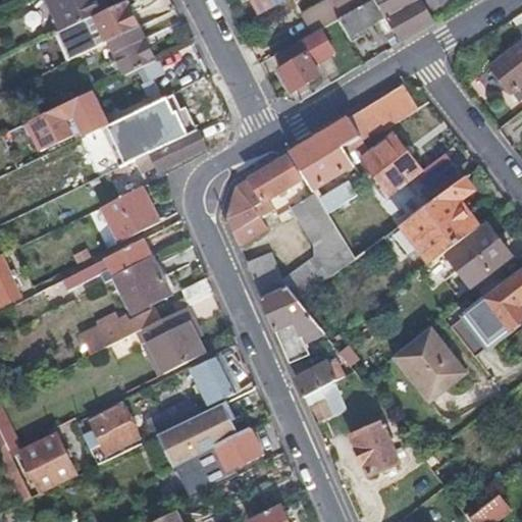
[(94,16),(108,9),(102,0),(48,0),(63,31),(94,16)]
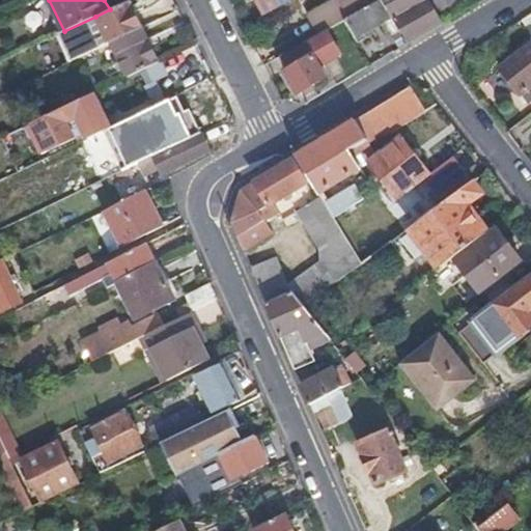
[(110,43),(142,27),(130,0),(110,9),(95,17),(109,44),(110,43)]
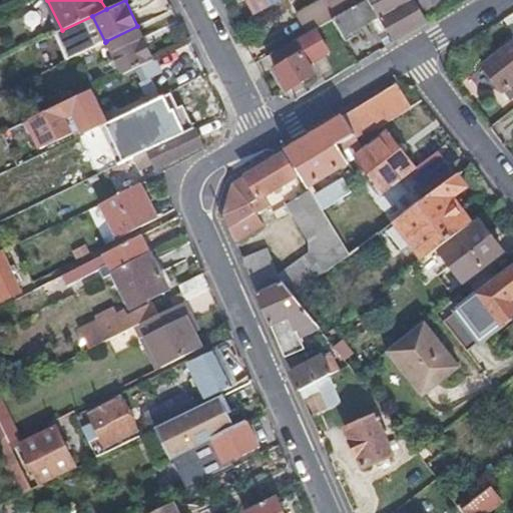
[(325,0),(300,13),(311,31),(317,27),(332,19),(365,0),(325,0)]
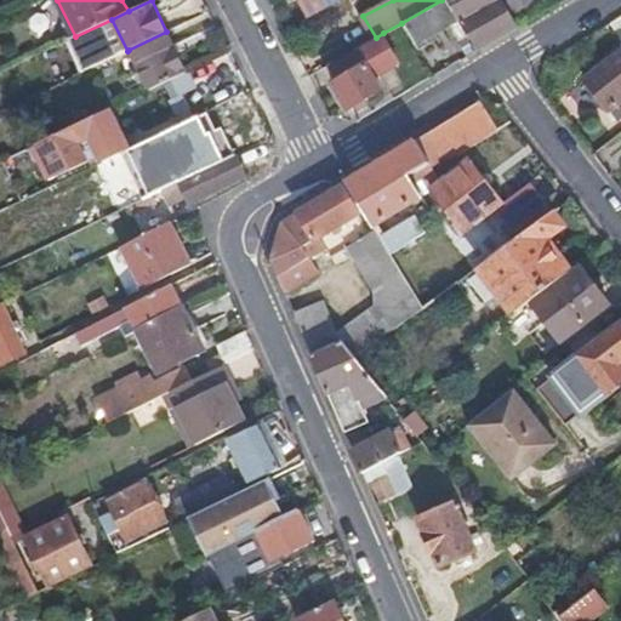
[(442,0),(402,23),(419,51),(444,38),(439,29),(450,24),(460,40),(468,35),(448,0),(442,0)]
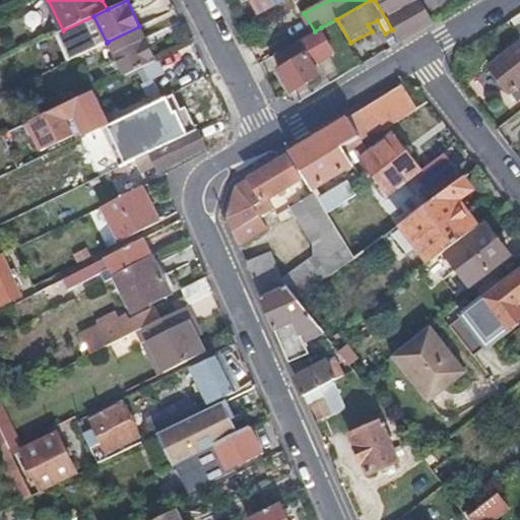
[(375,0),(392,29),(399,42),(431,22),(426,14),(445,0),(375,0)]
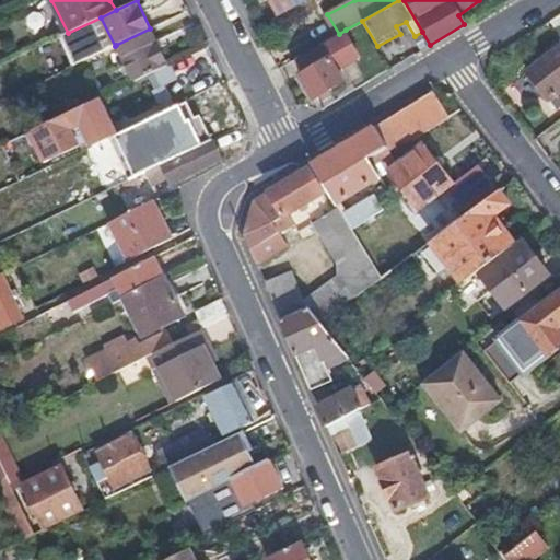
[(166,63),(150,28),(116,45),(126,63),(124,66),(126,72),(130,71),(135,79),(166,63)]
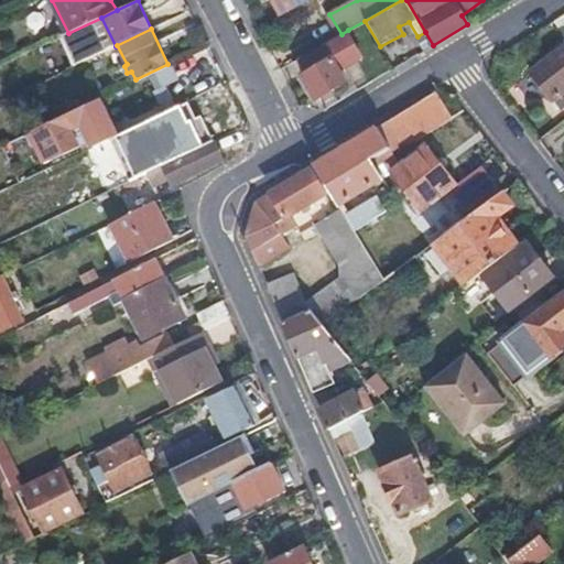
[(342,34),(301,56),(308,72),(302,76),(315,99),(346,80),(340,71),(362,58),(348,30),(342,34)]
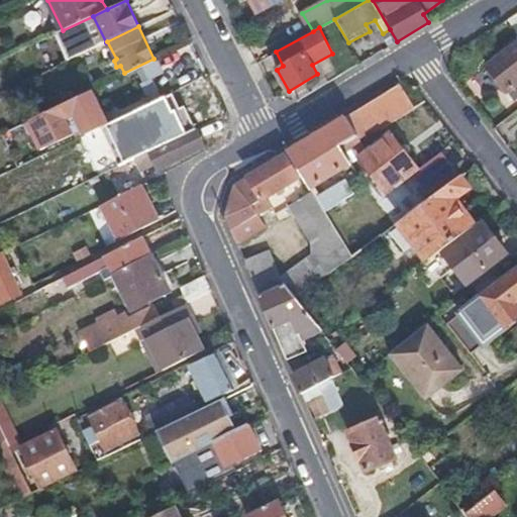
[(516,45),(487,70),(506,94),(516,85),(516,45)]
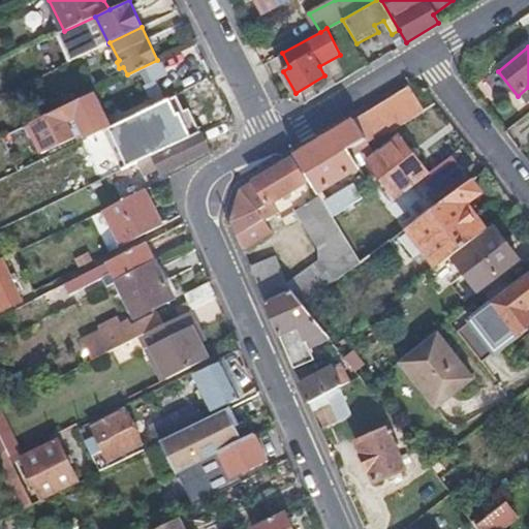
[(407,85),(354,117),(363,131),(367,137),(421,104),(407,85)]
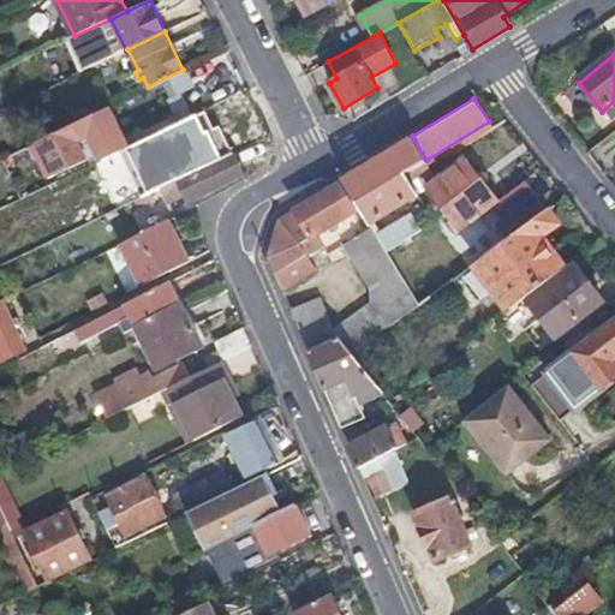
[(81,127),(77,121),(39,139),(42,147),(55,174),(85,161),(72,133),(81,127)]
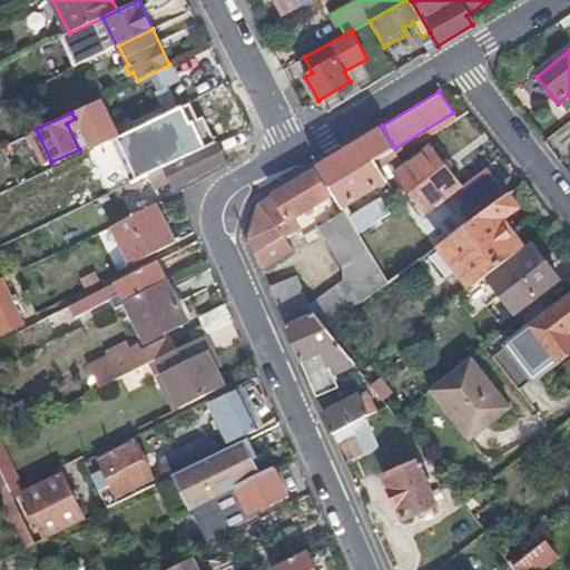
[(316,166),(332,192),(336,200),(382,172),(372,153),(391,141),(382,126),(325,160),(316,166)]
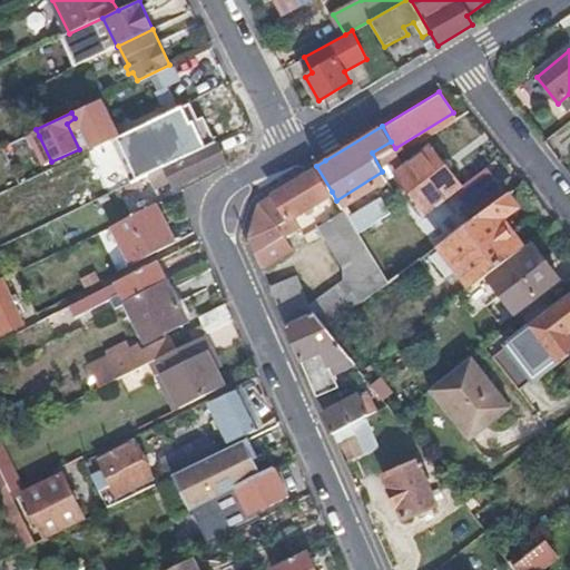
[(35,130),(10,141),(13,149),(39,136),(36,129),(35,130)]
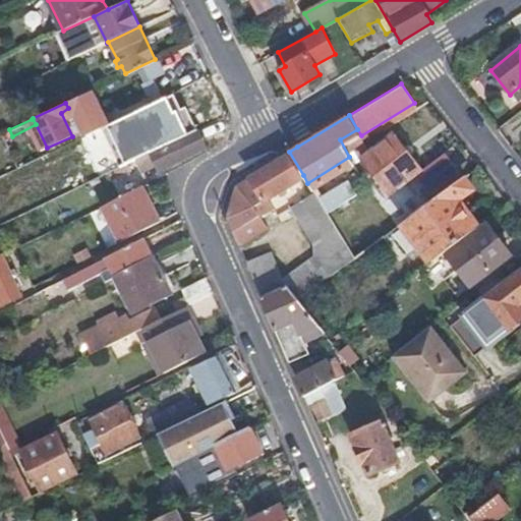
[(326,212),(354,258),(402,222),(418,211),(395,175),(415,163),(392,129),(366,145),(357,151),(381,185),(362,197),(358,191),(326,212)]
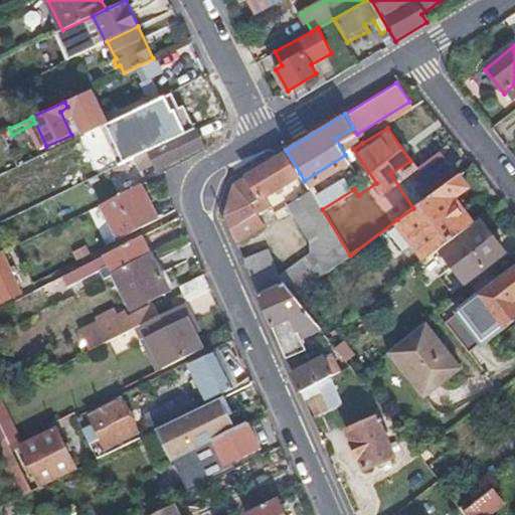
[(357,134),(353,128),(336,138),(345,155),(353,149),(362,143),(357,134)]
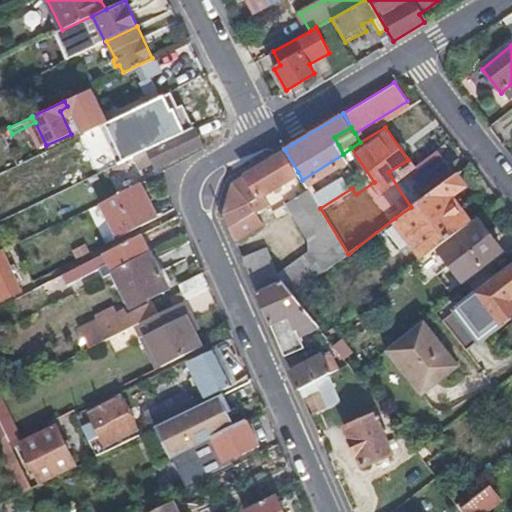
[(201,143),(193,128),(176,135),(133,156),(139,167),(154,162),(156,165),(201,143)]
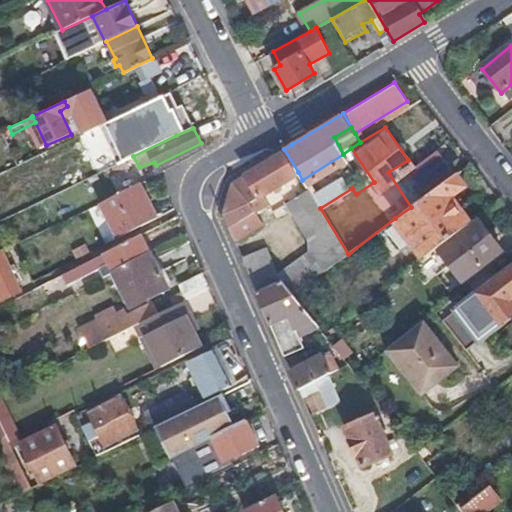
[(282,282),(282,283),(283,284),(293,296),(348,254),(320,208),(308,190),(302,180),(298,172),(296,173),(282,150),(233,179),(223,216),(234,242),(260,226),(253,211),(265,205),(260,195),(277,184),(315,247),(282,282)]
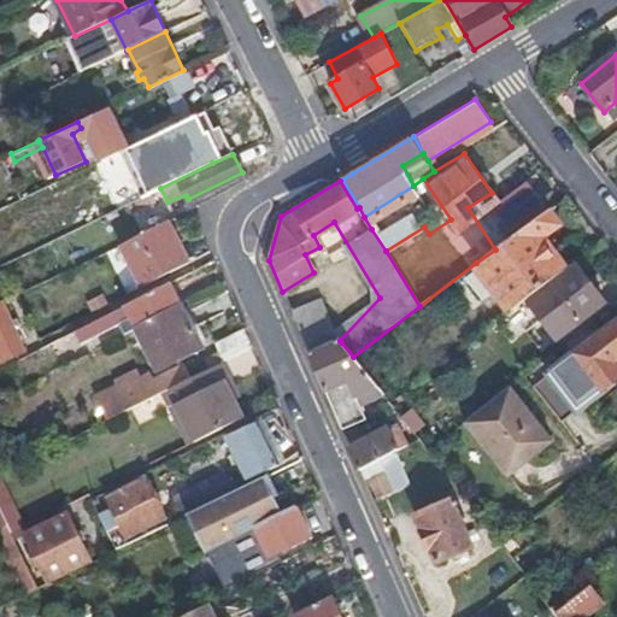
[(156,200),(152,193),(127,205),(129,212),(156,200)]
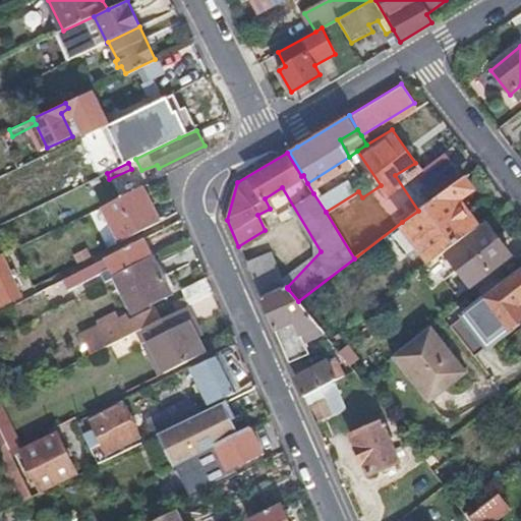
[(345,172),(313,193),(326,212),(358,191),(345,172)]
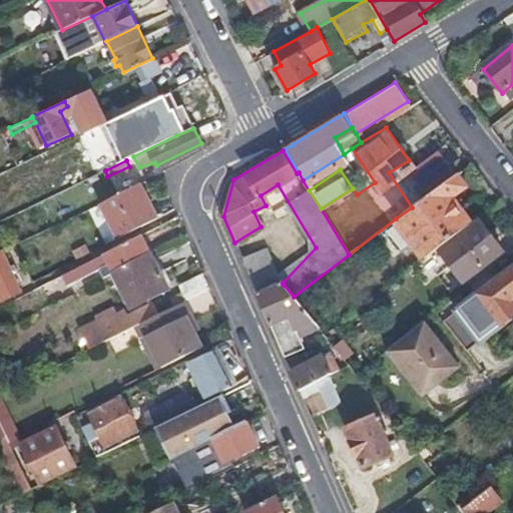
[(463,187),(456,174),(412,207),(396,218),(425,259),(442,245),(469,225),(448,198),(463,187)]
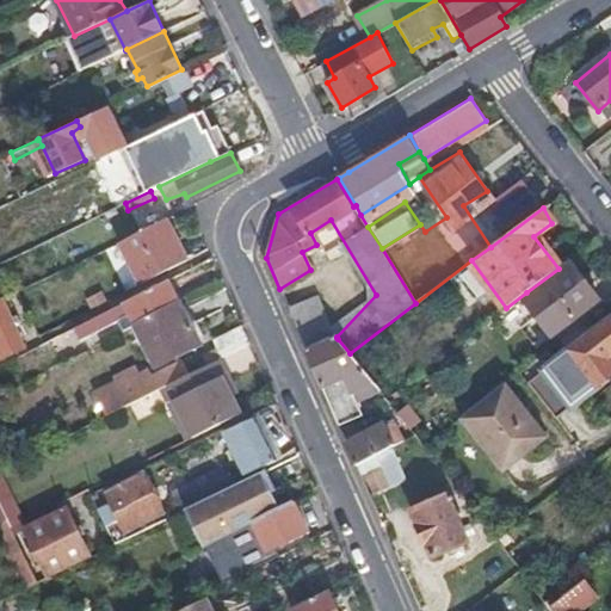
[(140,283),(183,261),(164,221),(119,242),(140,283)]
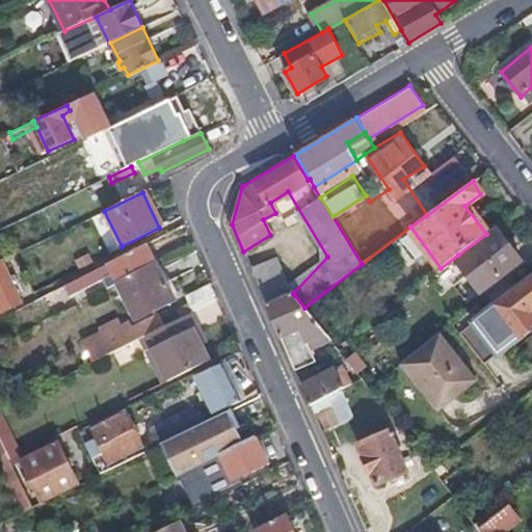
[(499,229),(478,246),(501,277),(523,261),(499,229)]
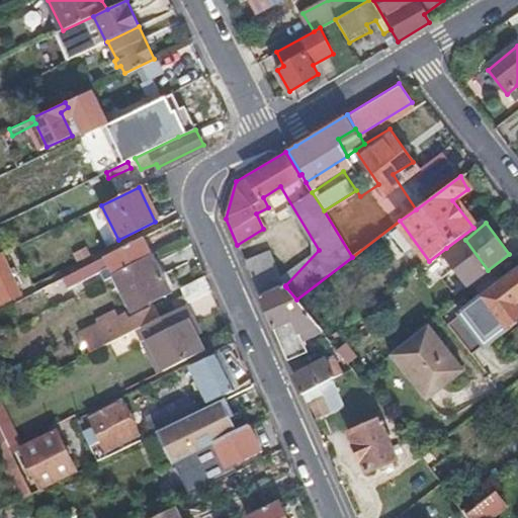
[(152,254),(142,236),(35,290),(38,295),(42,293),(46,296),(109,264),(114,273),(152,254)]
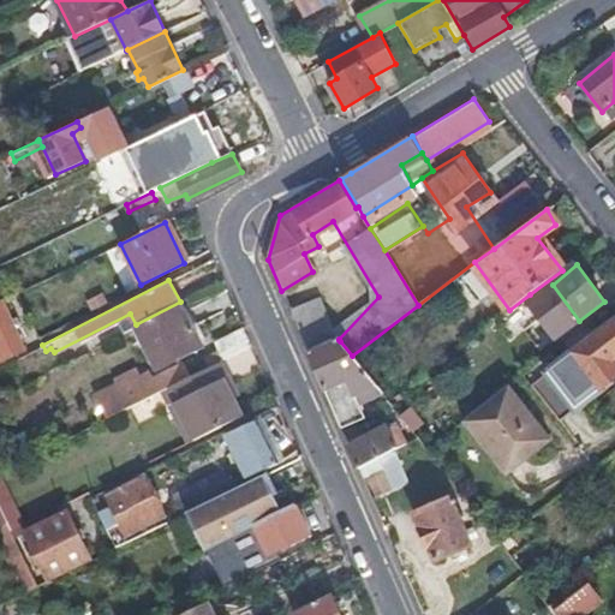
[(291,312),(308,352),(339,340),(339,339),(322,299),(291,312)]
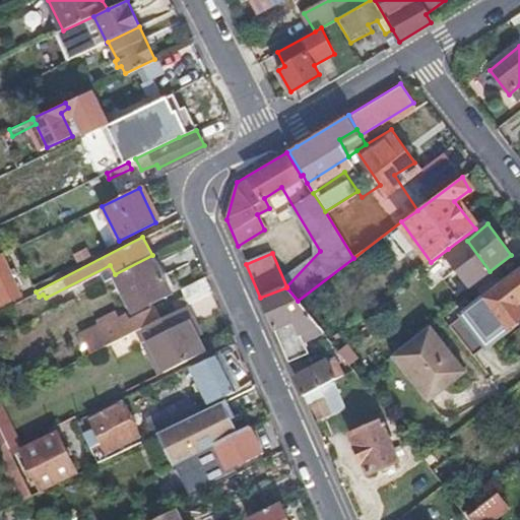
[(0,254),(0,300),(19,291),(15,283),(21,280),(16,268),(9,271),(0,254)]
